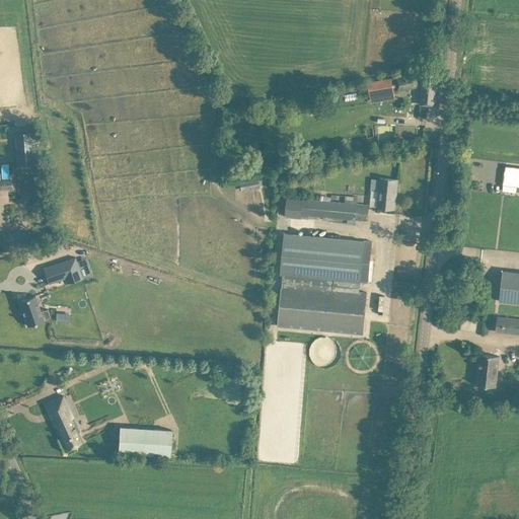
[(438,71),(428,70),(424,70),(421,104),(435,105),(438,71)]
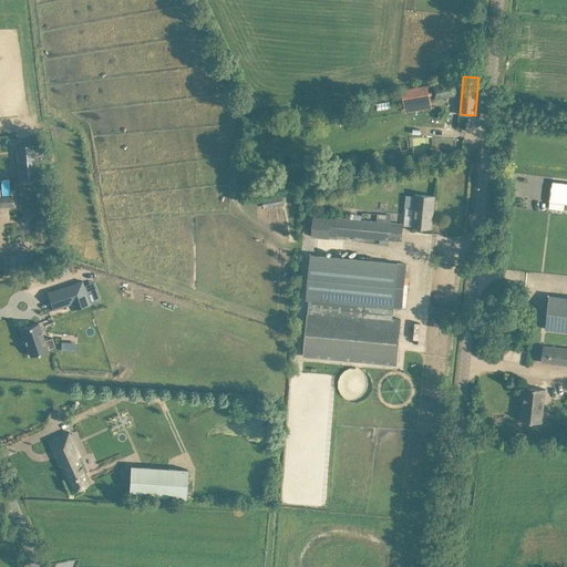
[(432,84),(434,100),(456,95),(454,80),(432,84)]
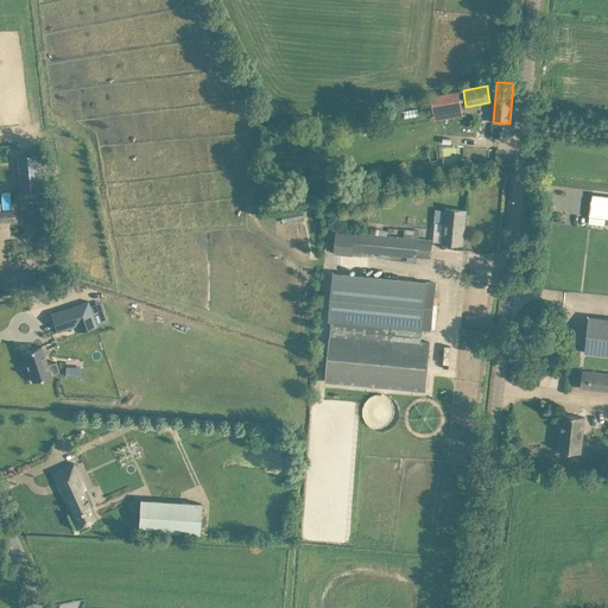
[(430,96),(434,112),(462,107),(458,90),(430,96)]
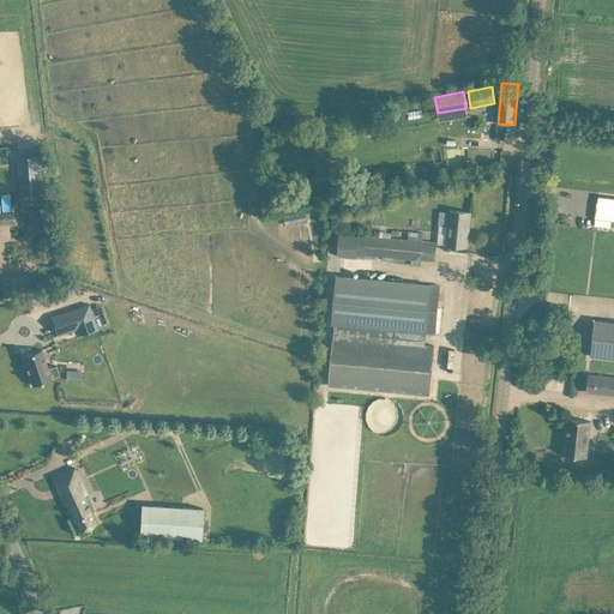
[(40,192),(37,156),(18,158),(20,194),(40,192)]
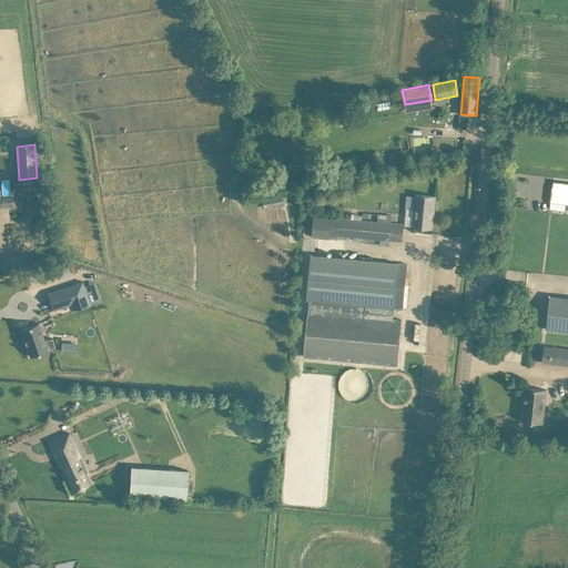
[(567,182),(554,181),(550,201),(567,203),(567,182)]
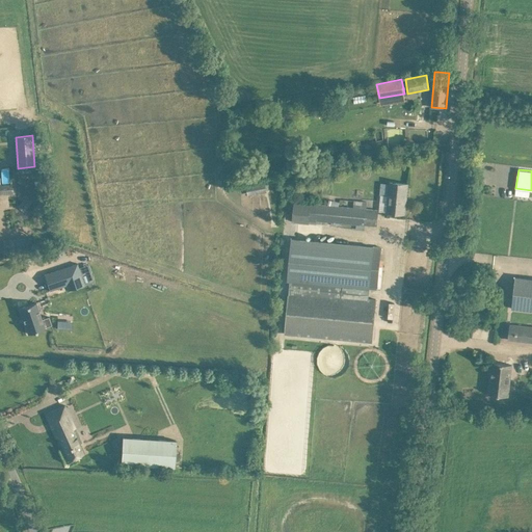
[(378,211),(387,212),(404,214),(407,184),(390,182),(388,196),(380,195),(378,211)]
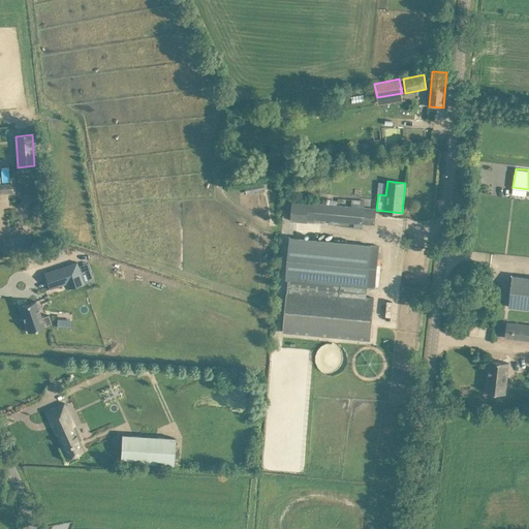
[(262,182),(245,185),(247,193),(265,190),(262,182)]
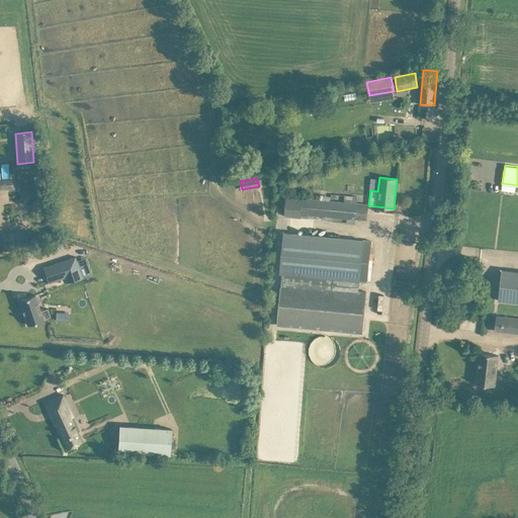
[(0,180),(0,189),(12,189),(11,179),(0,180)]
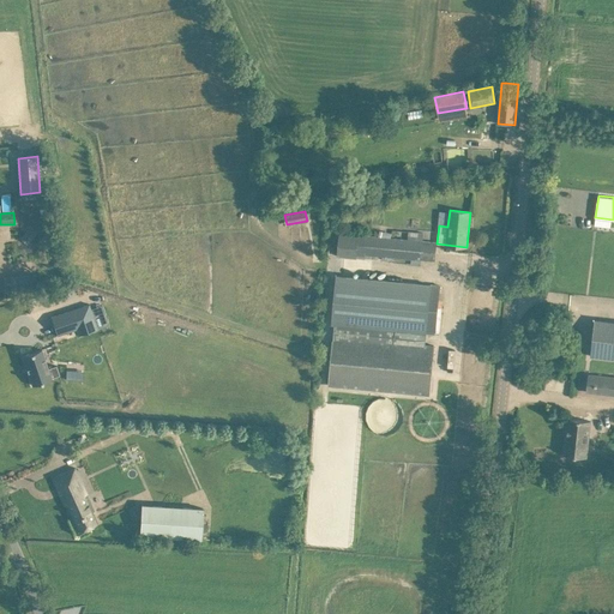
[(25,242),(38,238),(34,228),(20,233),(25,242)]
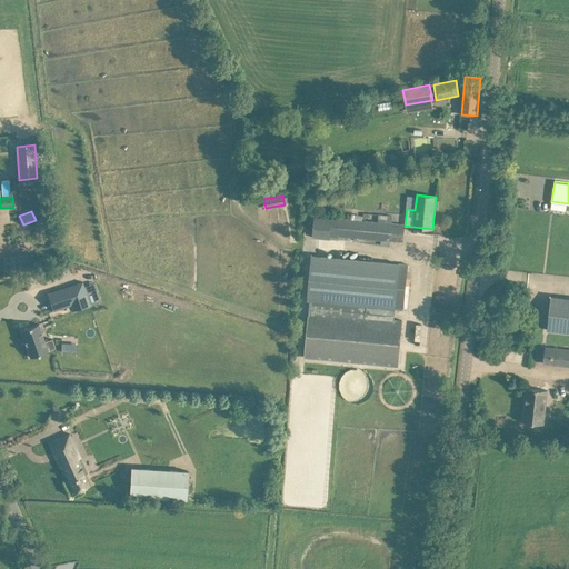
[(391,225),(391,223),(313,216),(311,237),(330,238),(330,235),(381,240),(380,246),(389,247),(390,233),(401,235),(402,226),(391,225)]
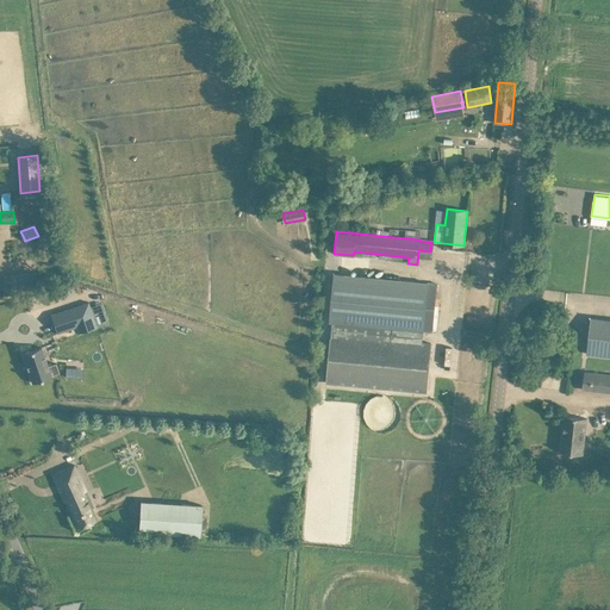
[(2,274),(4,284),(29,282),(27,273),(2,274)]
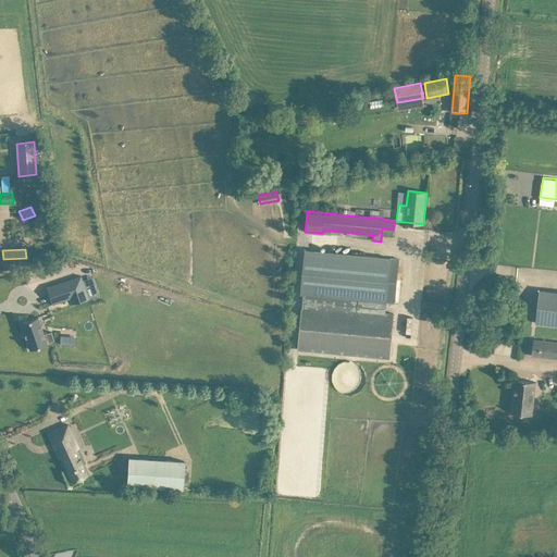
[(307,250),(302,294),(359,299),(398,304),(400,279),(397,279),(399,259),(388,258),(307,250)]
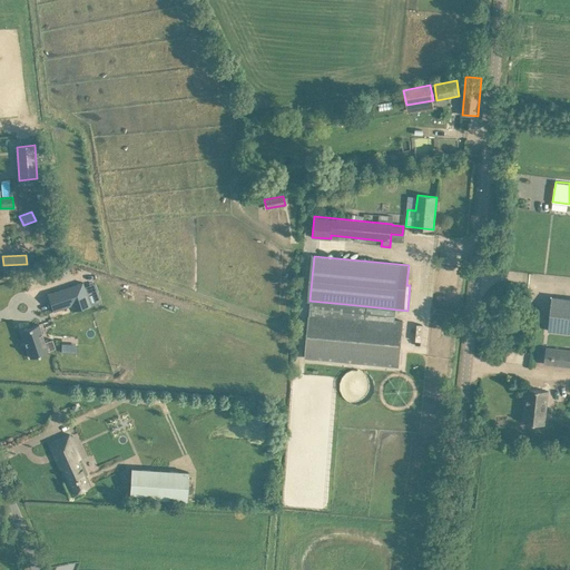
[(82,282),(47,294),(53,312),(70,305),(72,312),(90,305),(82,282)]
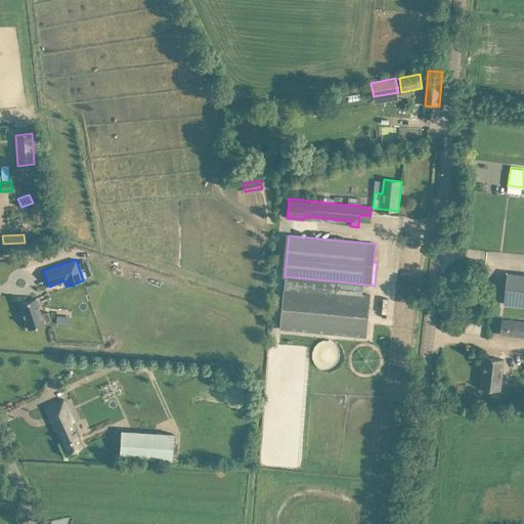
[(523,274),(508,272),(504,304),(523,305),(523,274)]
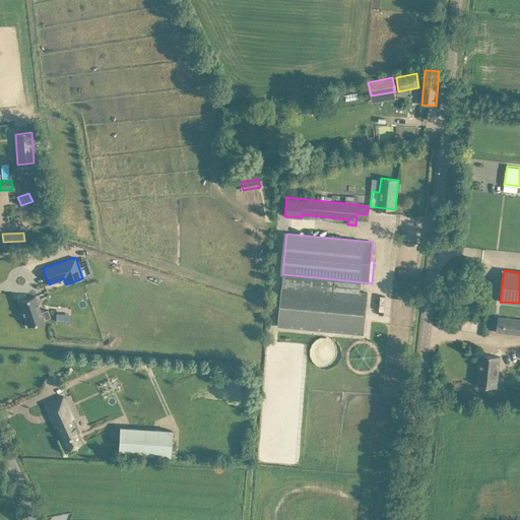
[(368,294),(334,288),(335,279),(282,274),(277,326),(364,334),(368,294)]
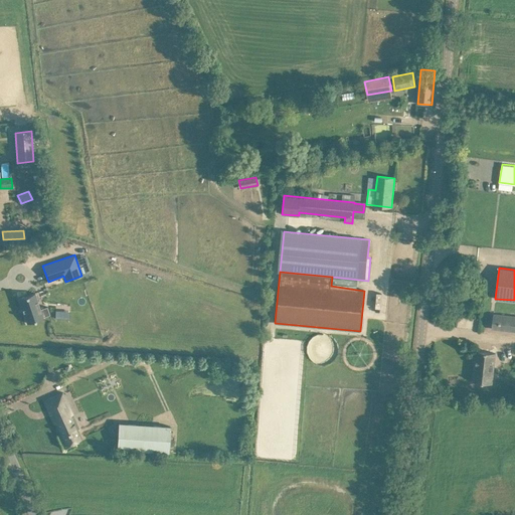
[(34,293),(19,298),(27,323),(43,318),(42,317),(49,315),(47,307),(40,309),(34,293)]
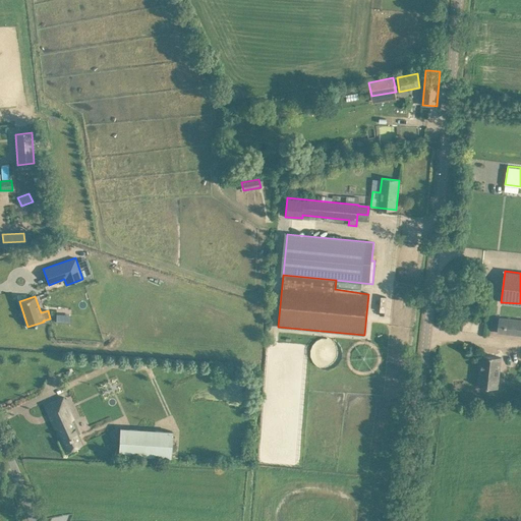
[(520,335),(520,321),(499,319),(498,333),(520,335)]
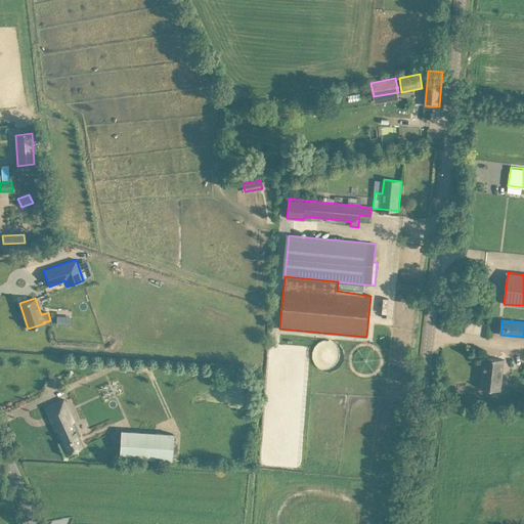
[(481,388),(491,389),(500,390),(504,359),(484,357),(481,388)]
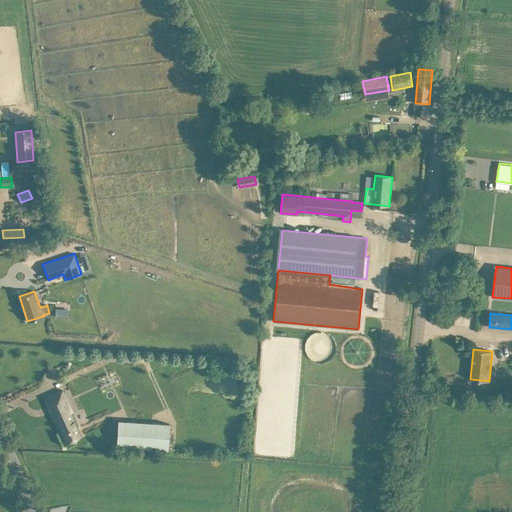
[(43,398),(54,421),(55,420),(65,443),(81,436),(77,427),(78,426),(62,390),(43,398)]
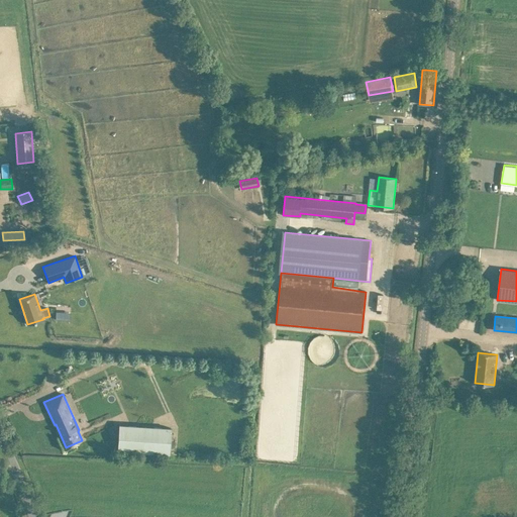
[(117,450),(170,453),(171,428),(119,425),(117,450)]
